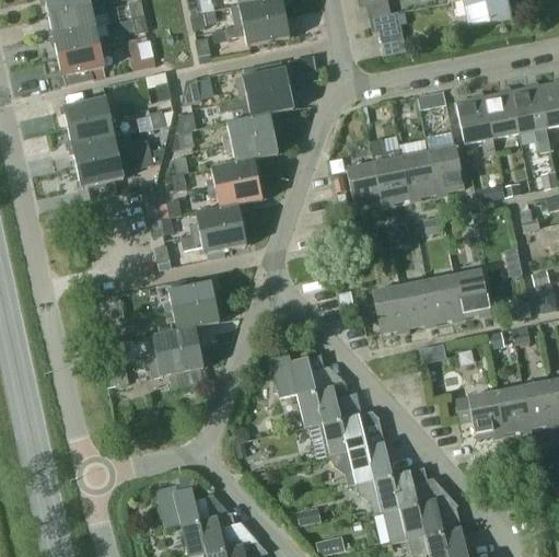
[(46,3),(49,15),(105,2),(104,0),(41,0),(42,4),(46,3)]
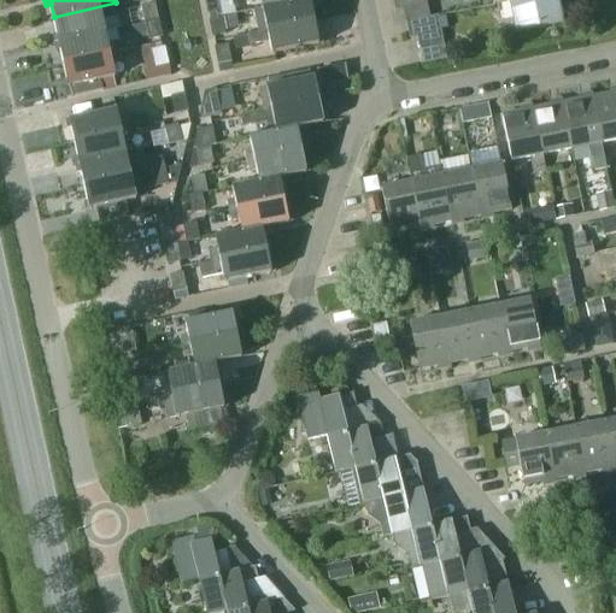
[(147,19),(159,17),(156,0),(144,3),(147,19)]
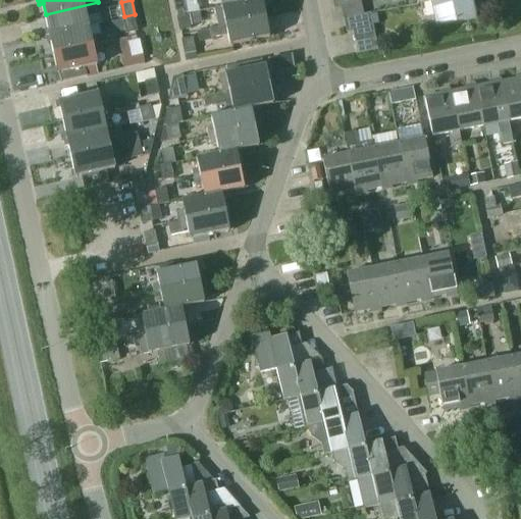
[(177,13),(189,11),(187,0),(174,0),(177,13)]
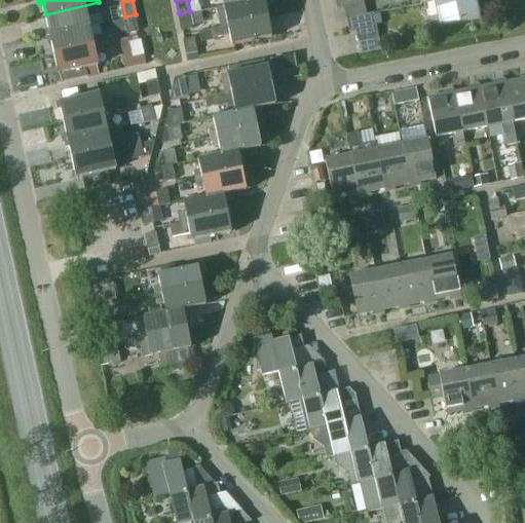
[(247,0),(225,4),(226,13),(220,14),(221,25),(268,15),(266,3),(269,2),(269,0),(247,0)]
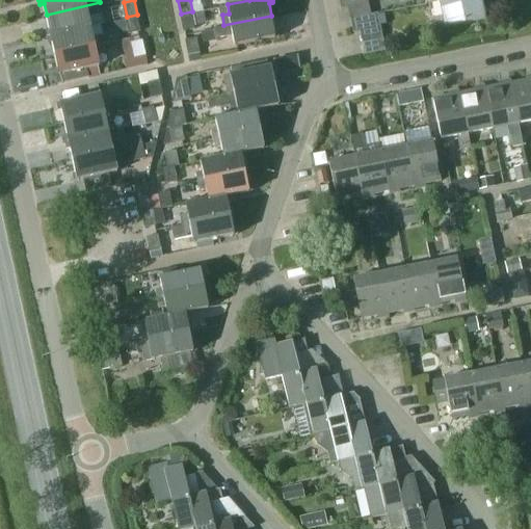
[(440,0),(445,24),(485,16),(482,0),(440,0)]
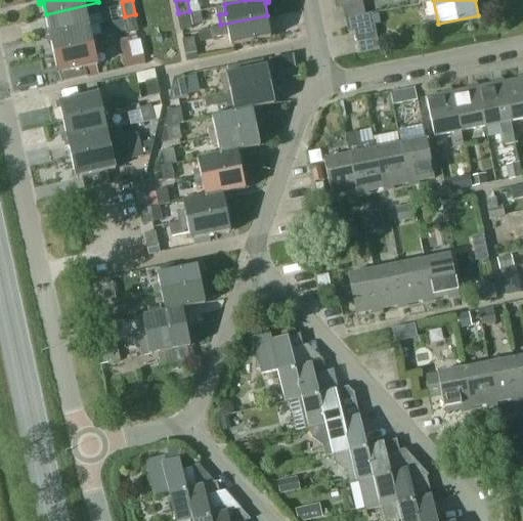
[(44,28),(46,34),(89,24),(87,14),(100,12),(98,2),(46,14),(48,27),(44,28)]
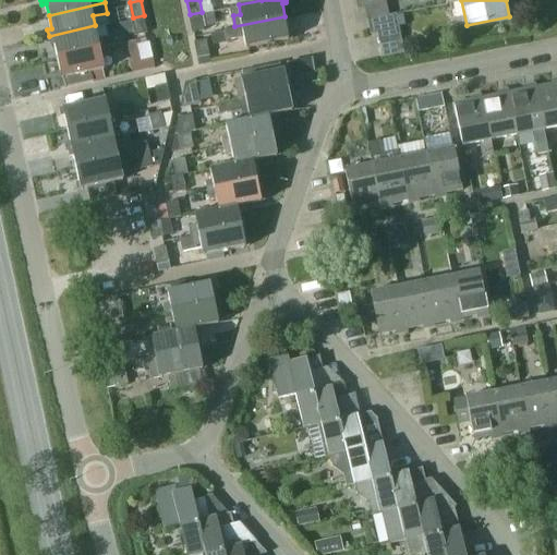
[(399,25),(399,24),(406,23),(403,9),(396,11),(368,16),(372,32),(399,25)]
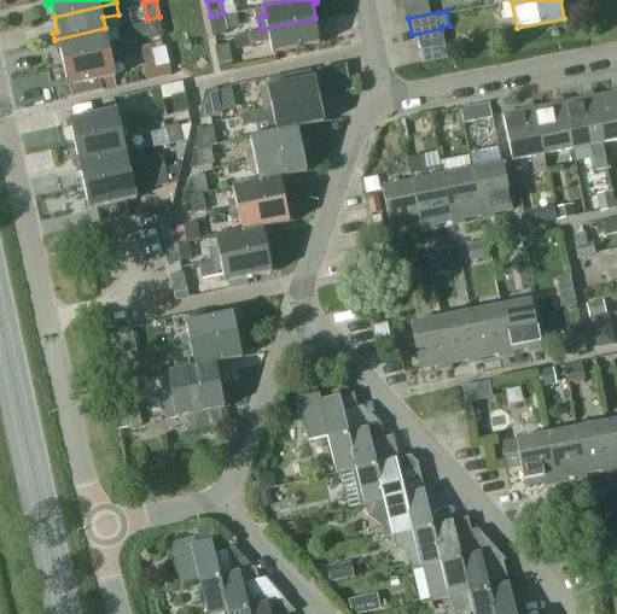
[(223,13),(210,16),(214,34),(227,31),(223,13)]
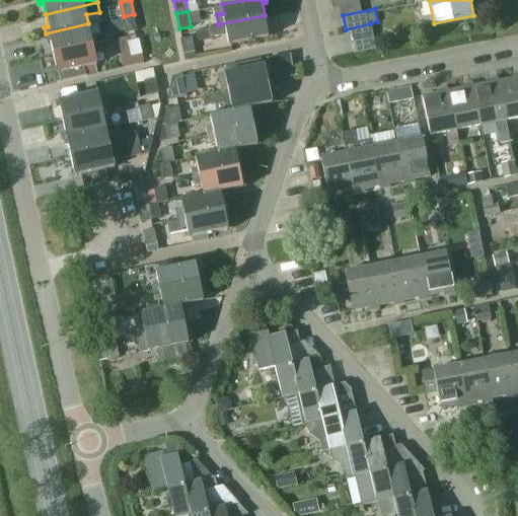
[(134,14),(124,16),(127,30),(137,28),(134,14)]
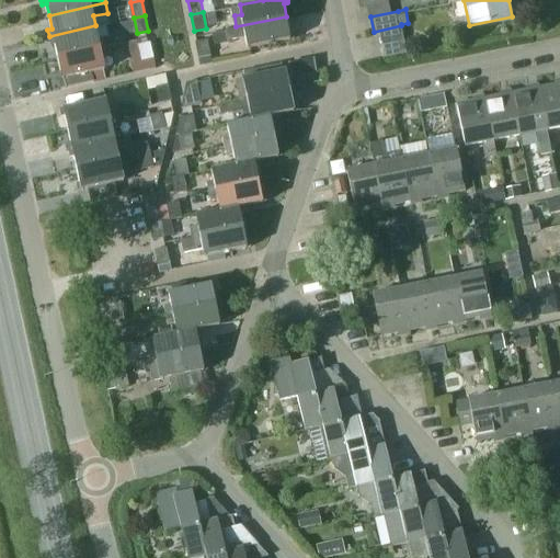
[(289,30),(286,16),(236,26),(226,29),(227,38),(246,34),(248,46),(294,37),(293,30),(289,30)]
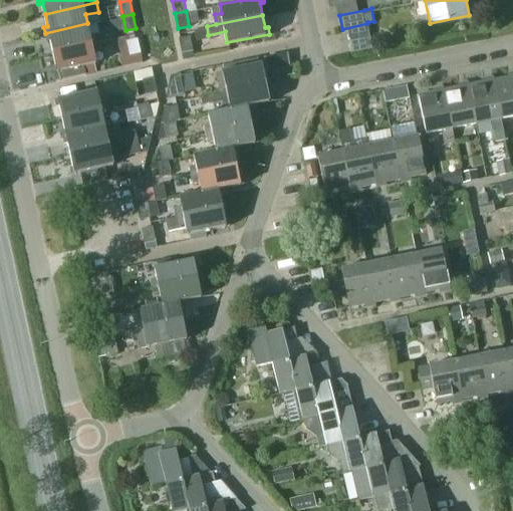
[(50,40),(53,51),(98,41),(96,32),(90,34),(87,23),(45,33),(47,41),(50,40)]
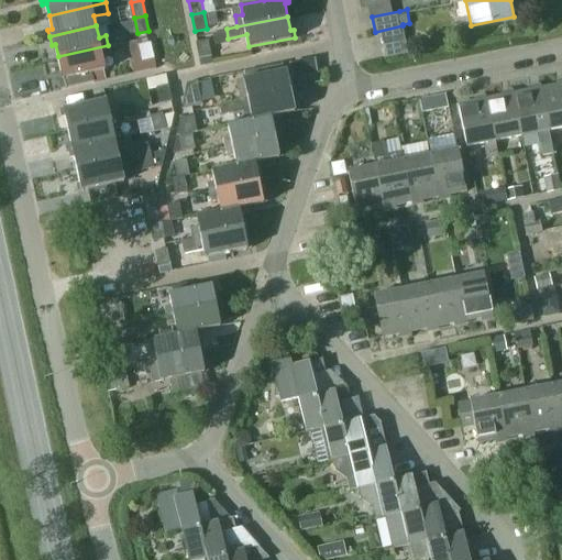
[(212,61),(208,37),(197,40),(200,63),(212,61)]
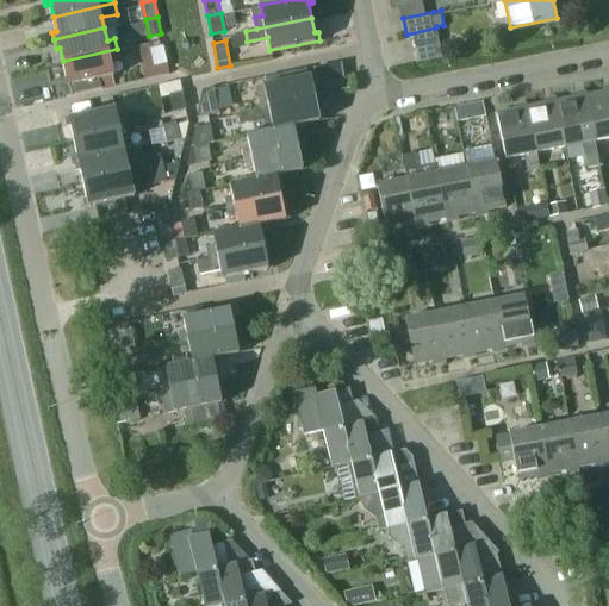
[(167,61),(163,44),(151,47),(155,64),(167,61)]
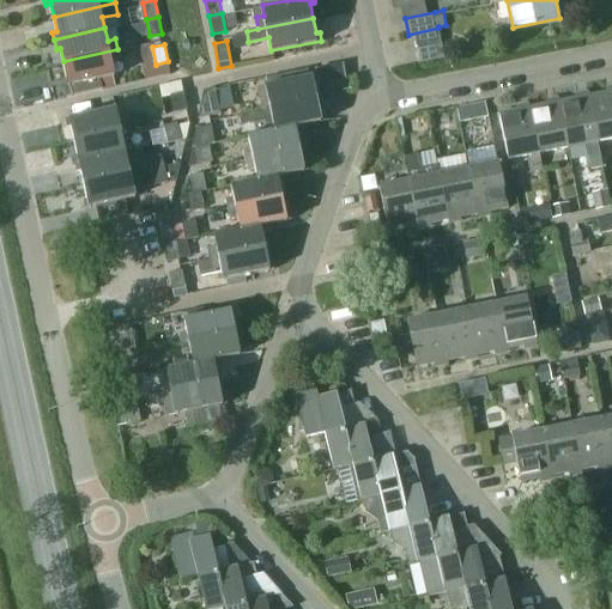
[(121,60),(117,49),(64,61),(67,75),(62,77),(67,93),(102,85),(114,83),(113,74),(115,74),(113,61),(121,60)]
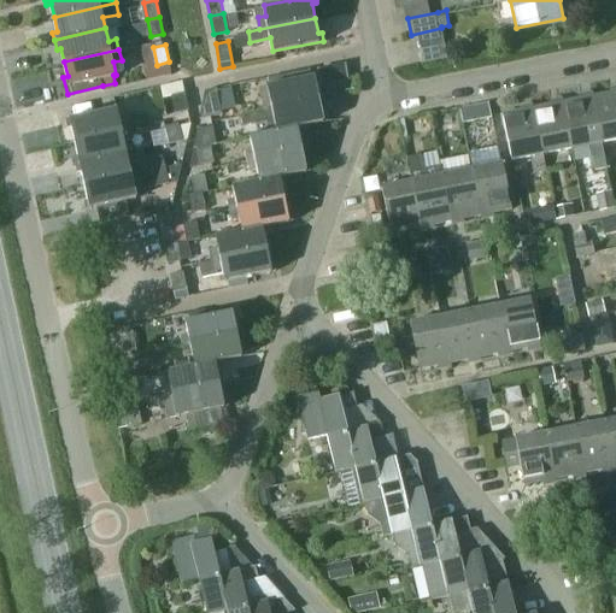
[(260,99),(263,108),(318,96),(318,94),(316,83),(320,82),(317,74),(316,75),(314,75),(312,75),(311,70),(268,78),(269,84),(267,84),(258,86),(260,99)]
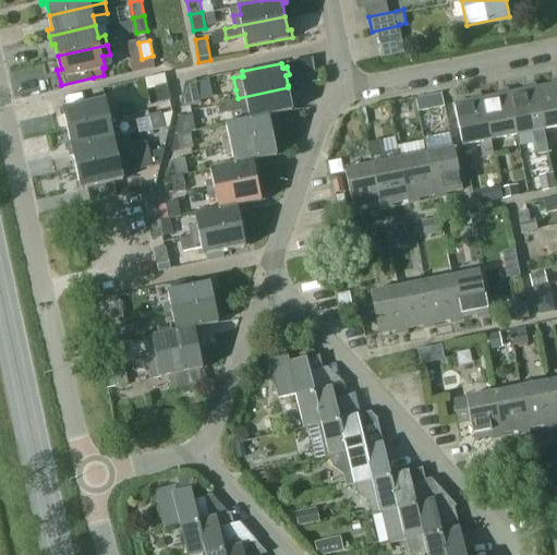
[(171,97),(165,72),(146,76),(148,86),(155,85),(158,100),(171,97)]
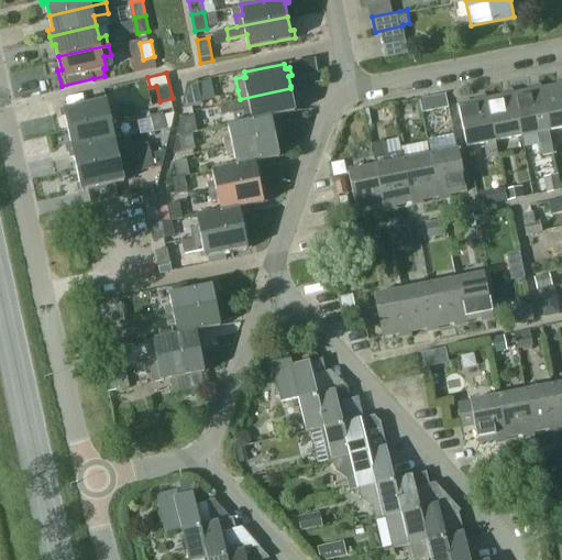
[(187,80),(182,107),(202,101),(199,87),(197,78),(187,80)]
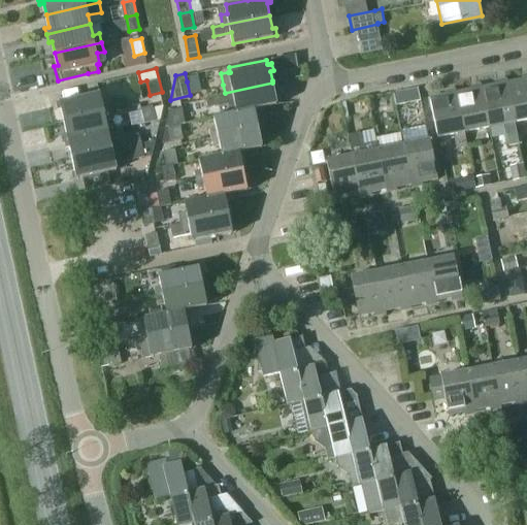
[(526,74),(507,79),(515,119),(526,116),(526,74)]
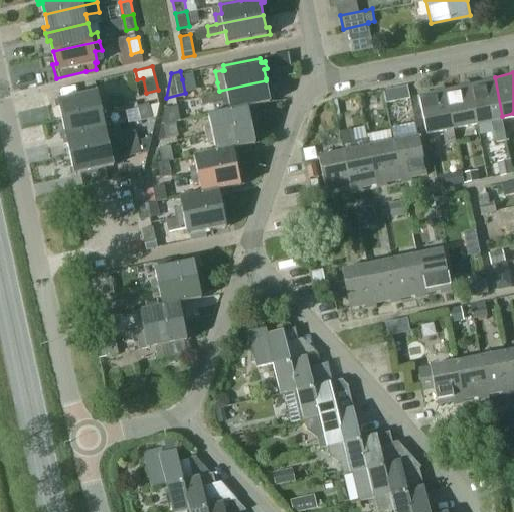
[(502,116),(495,77),(470,82),(478,121),(492,118),(497,140),(506,138),(502,116)]
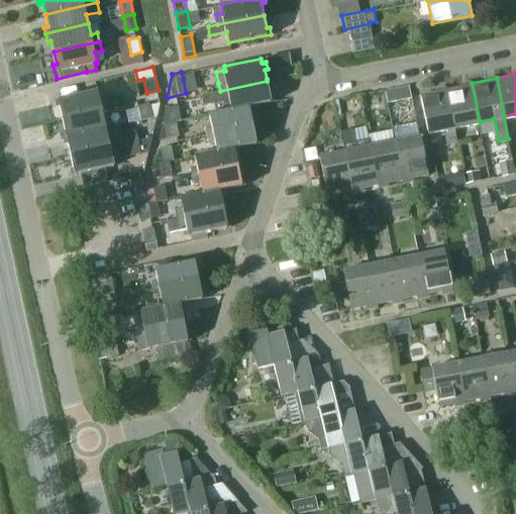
[(230,108),(252,103),(274,99),(272,94),(270,94),(267,81),(220,91),(202,95),(203,103),(215,101),(217,110),(230,108)]
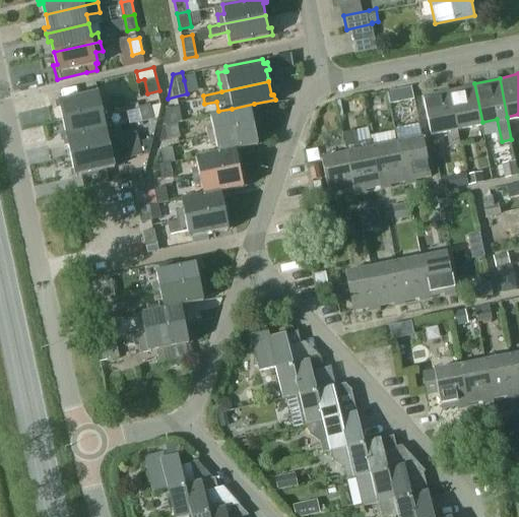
[(482,122),(474,83),(449,88),(457,127),(482,122)]
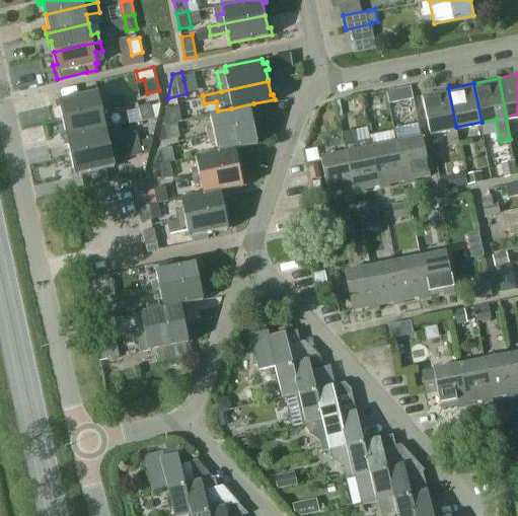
[(456,127),(448,88),(423,93),(431,132),(446,129),(449,143),(459,141),(456,127)]
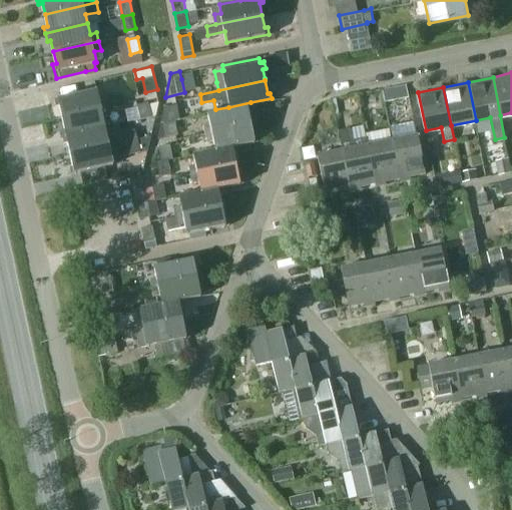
[(60,103),(63,115),(107,105),(105,98),(98,99),(96,89),(54,98),(56,104),(60,103)]
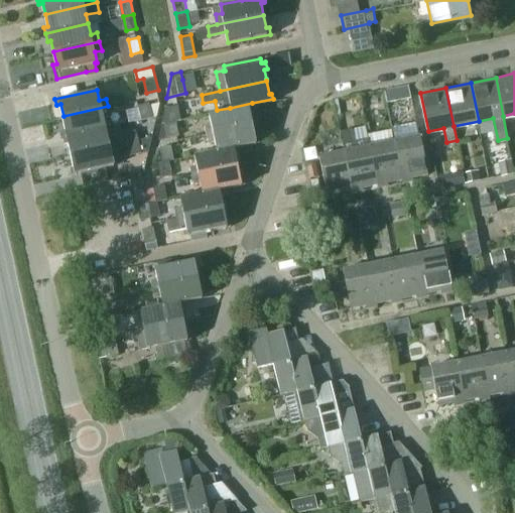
[(149,103),(149,101),(137,104),(140,118),(156,114),(159,101),(149,103)]
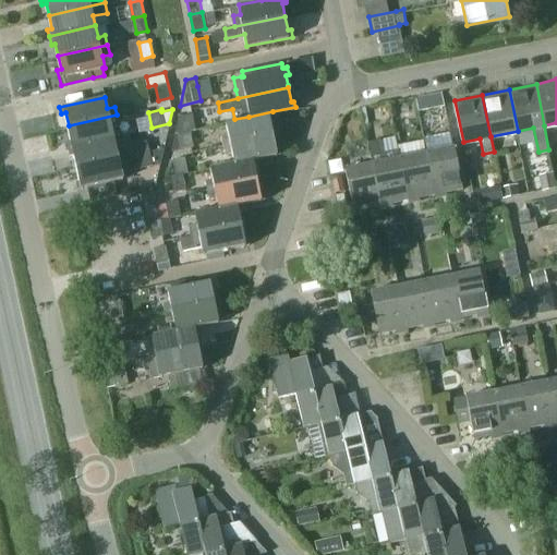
[(184,130),(190,129),(197,127),(194,111),(181,115),(184,130)]
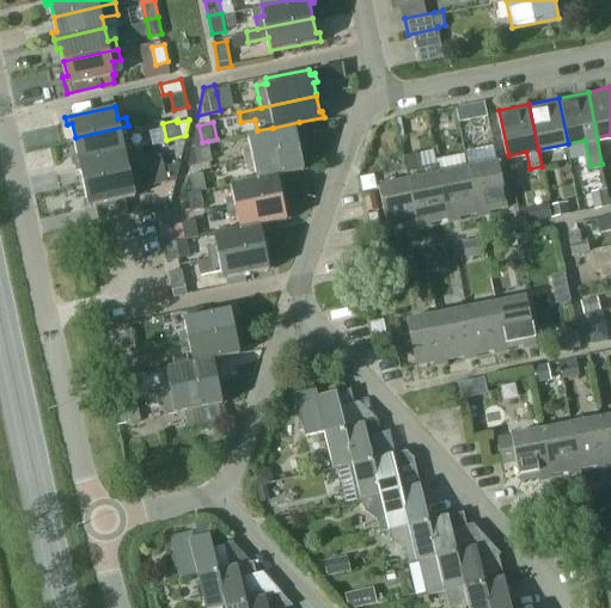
[(242,147),(244,157),(299,145),(295,131),(301,130),(299,122),(273,128),(257,130),(246,133),(250,145),(242,147)]
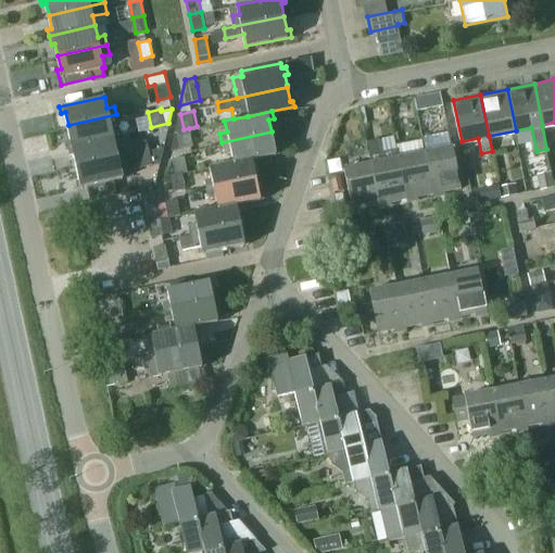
[(67,146),(113,136),(111,127),(118,126),(116,114),(68,125),(71,138),(66,139),(67,146)]
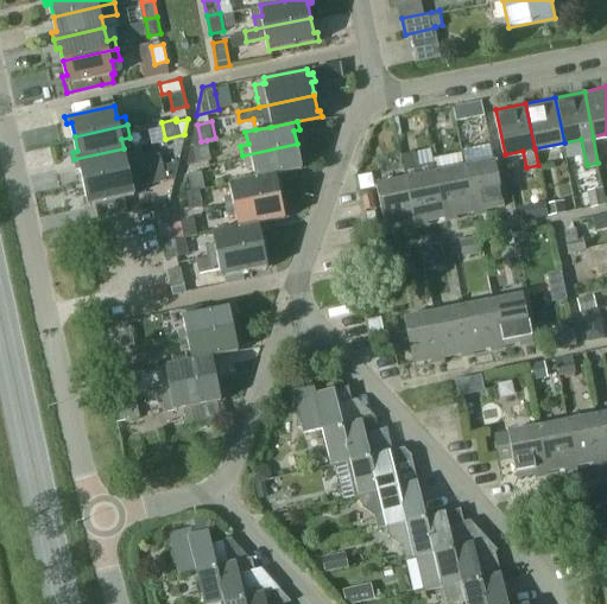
[(207,140),(201,141),(190,144),(185,164),(212,158),(207,140)]
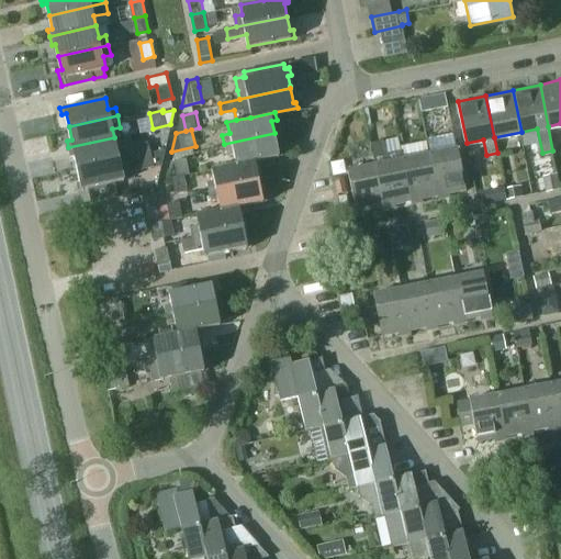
[(236,163),(258,157),(282,153),(281,147),(278,147),(275,133),(224,144),(226,154),(234,153),(236,163)]
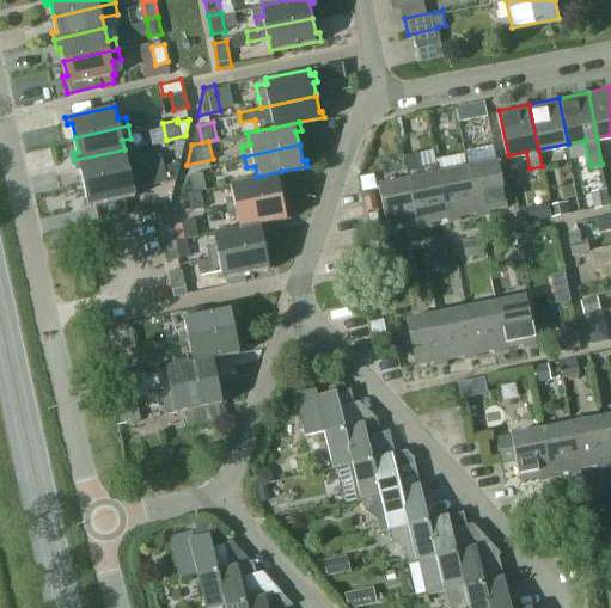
[(448,216),(439,170),(438,161),(434,148),(416,152),(403,154),(408,176),(409,176),(417,222),(448,216)]
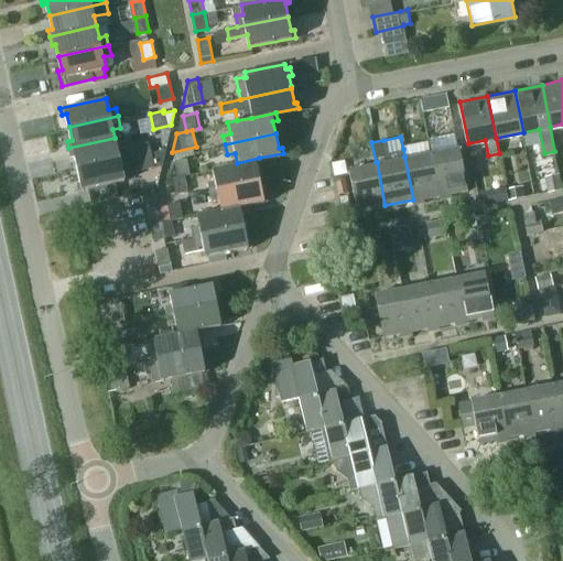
[(75,154),(78,168),(151,151),(149,141),(117,148),(115,138),(68,148),(71,155),(75,154)]
